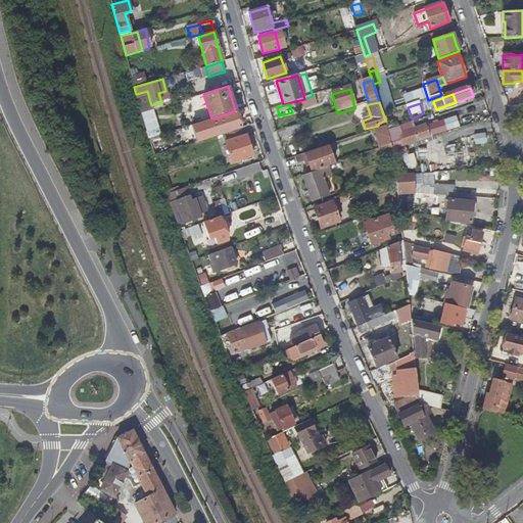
[(242,128),(235,110),(217,117),(220,128),(227,125),(230,132),(242,128)]
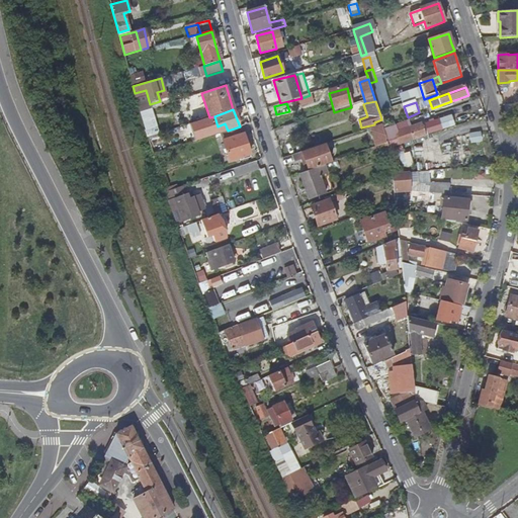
[(214,116),(209,117),(189,123),(195,141),(221,133),(228,131),(225,123),(218,126),(214,116)]
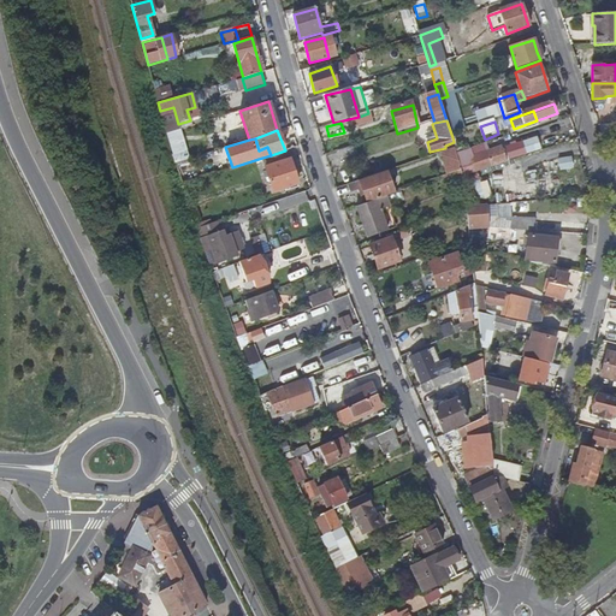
[(355,146),(339,150),(342,159),(357,154),(355,146)]
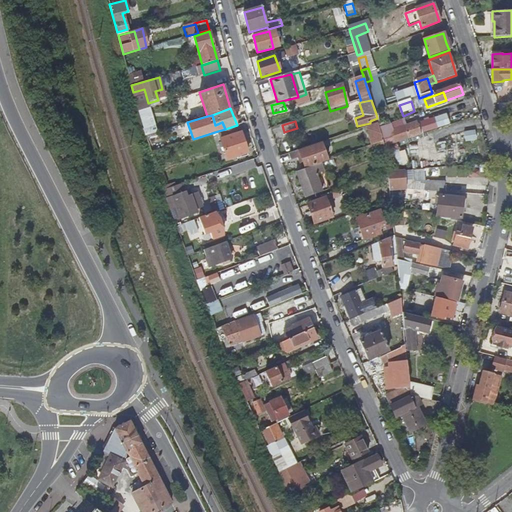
[(378,122),(367,126),(373,144),(384,141),(380,130),(378,122)]
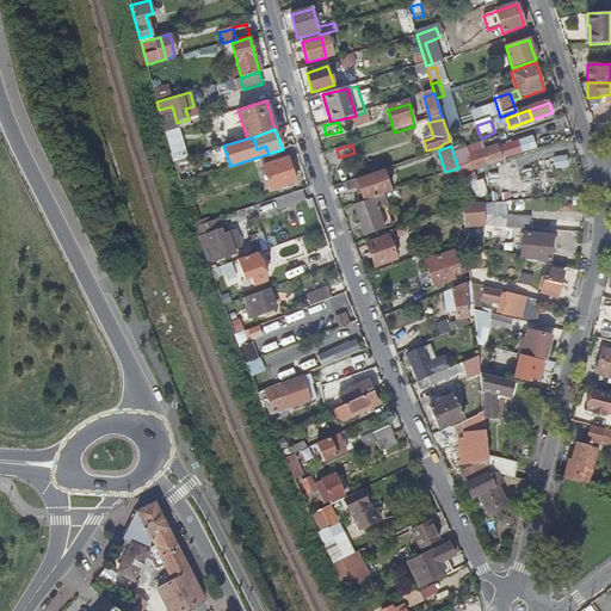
[(285,148),(283,149),(269,154),(260,156),(270,190),(295,181),(285,148)]
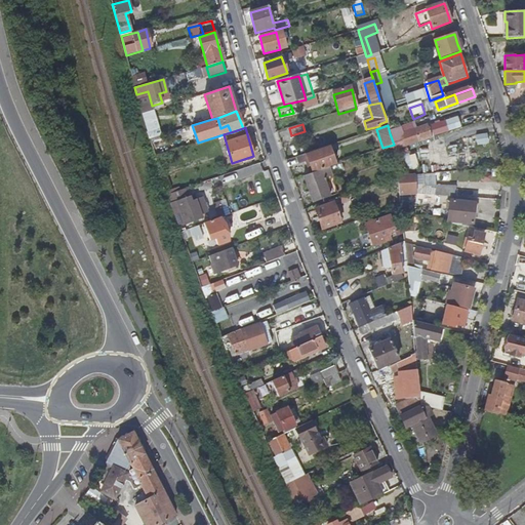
[(422,129),(393,138),(397,149),(426,138),(422,129)]
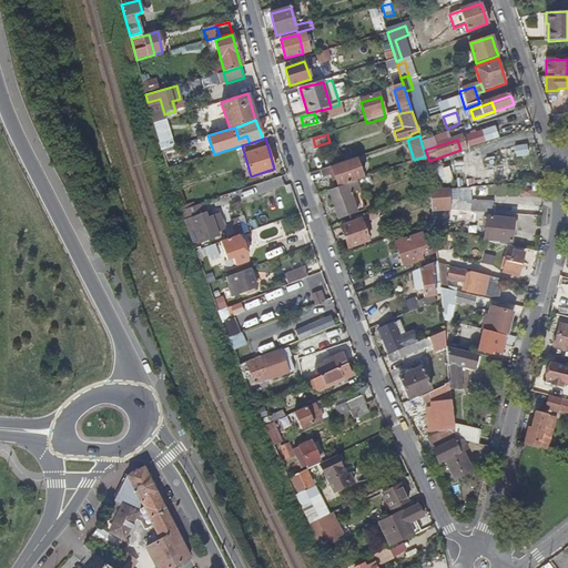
[(526,144),(509,148),(510,156),(527,154),(526,144)]
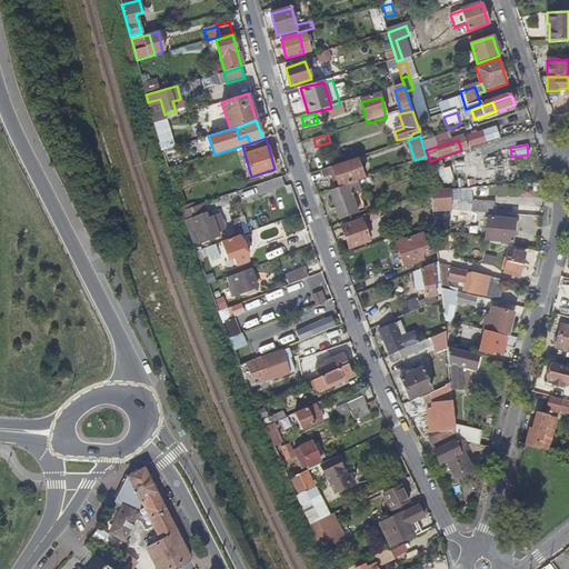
[(357,158),(321,170),(323,178),(335,175),(339,187),(357,181),(363,179),(357,158)]
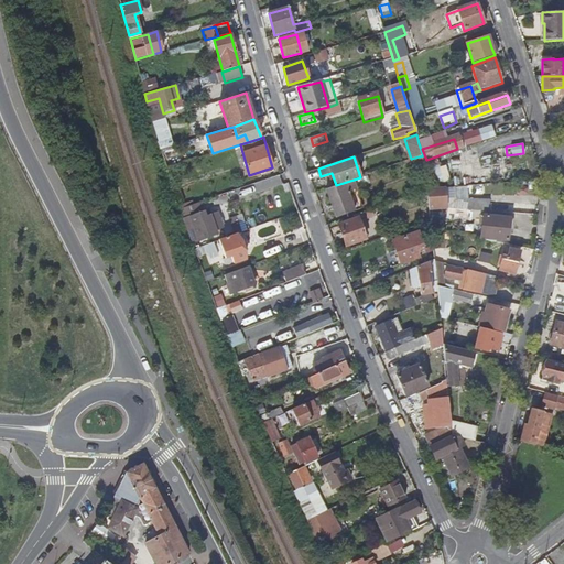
[(336,185),(327,188),(336,218),(355,212),(348,192),(357,188),(354,180),(336,185)]
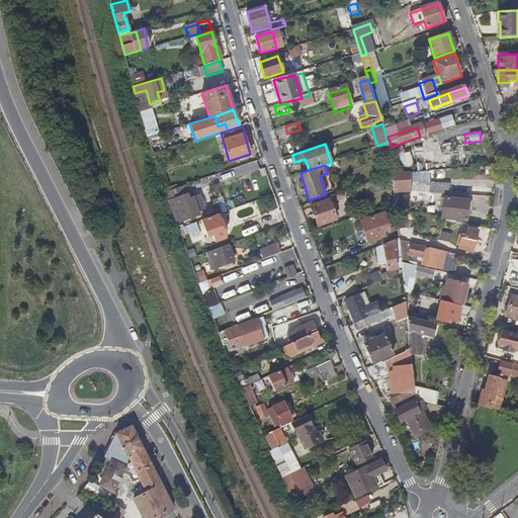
[(320,176),(326,194),(334,191),(328,173),(320,176)]
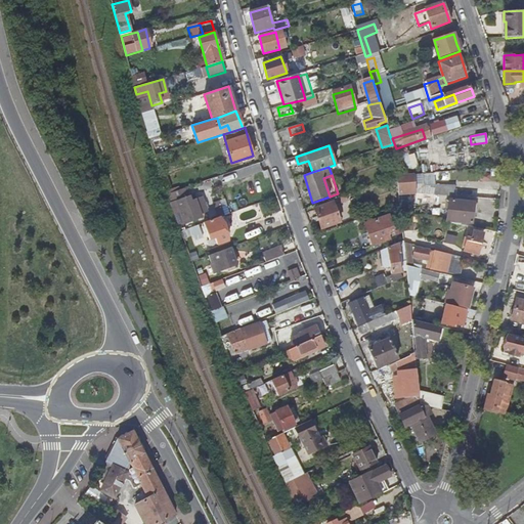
[(397,176),(398,194),(413,195),(413,175),(397,176)]
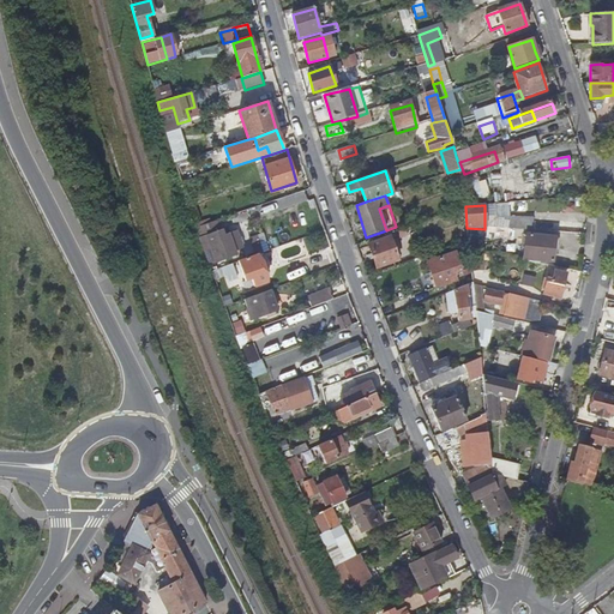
[(489,222),(489,229),(533,232),(533,220),(509,217),(509,222),(489,222)]
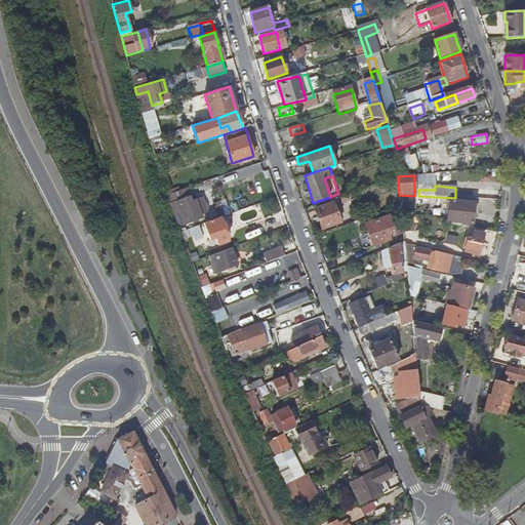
[(187,188),(168,194),(171,204),(191,198),(187,188)]
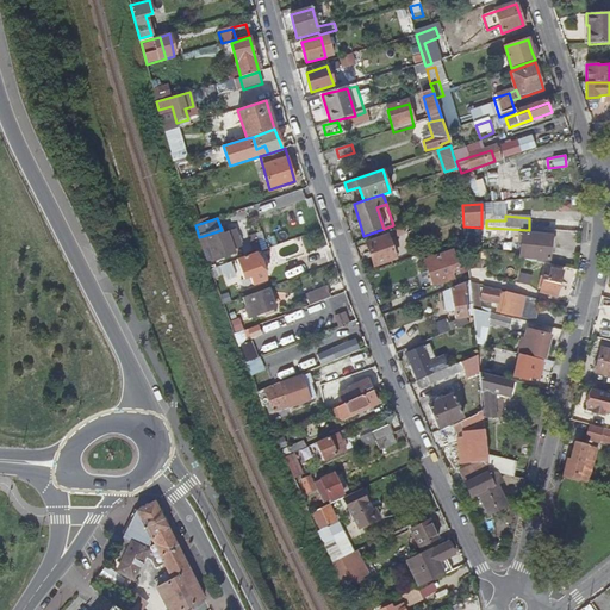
[(403,226),(381,234),(383,236),(366,243),(374,266),(396,259),(387,237),(392,236),(393,238),(404,234),(403,226)]
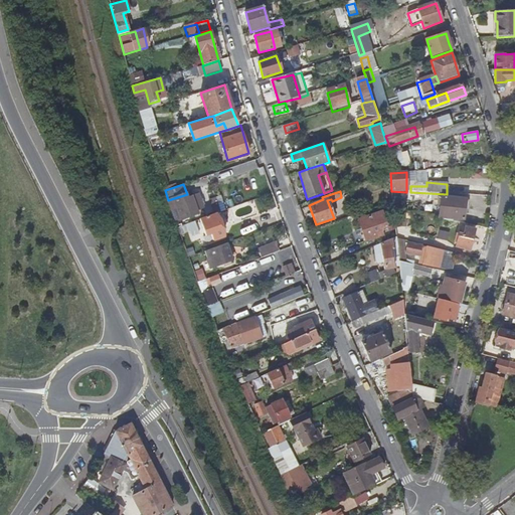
[(187,194),(168,200),(178,227),(195,221),(200,219),(216,213),(219,212),(215,202),(203,206),(199,194),(188,198),(187,194)]
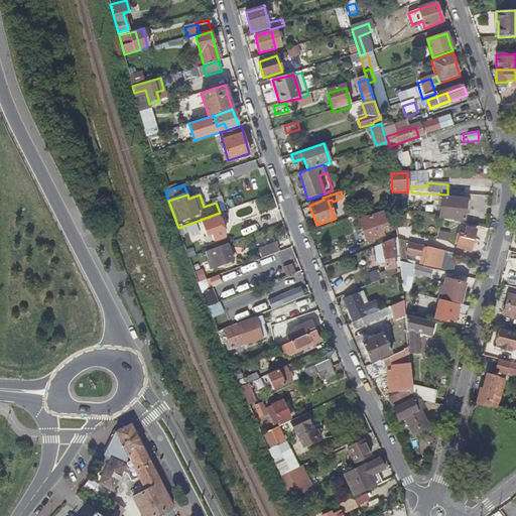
[(443,197),(439,220),(452,222),(452,219),(464,221),(466,210),(470,211),(471,202),(443,197)]
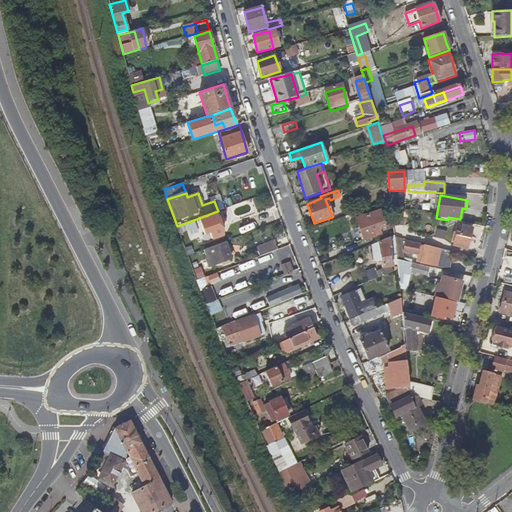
[(404,212),(391,210),(392,219),(402,220),(404,212)]
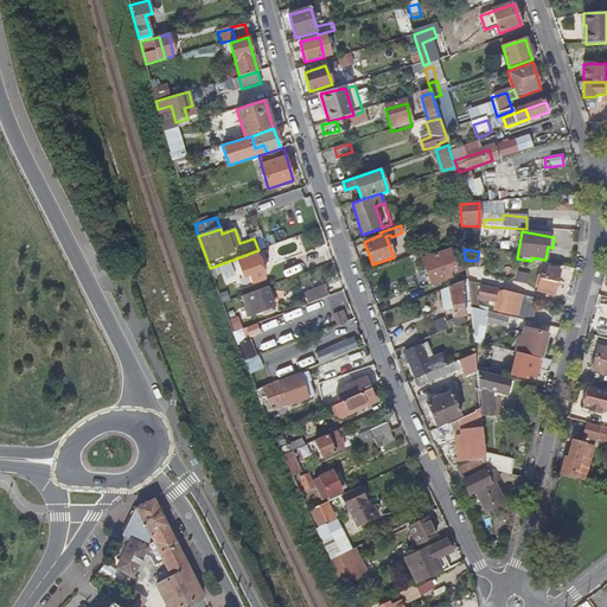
[(255,251),(236,259),(243,278),(249,276),(251,282),(264,278),(255,251)]
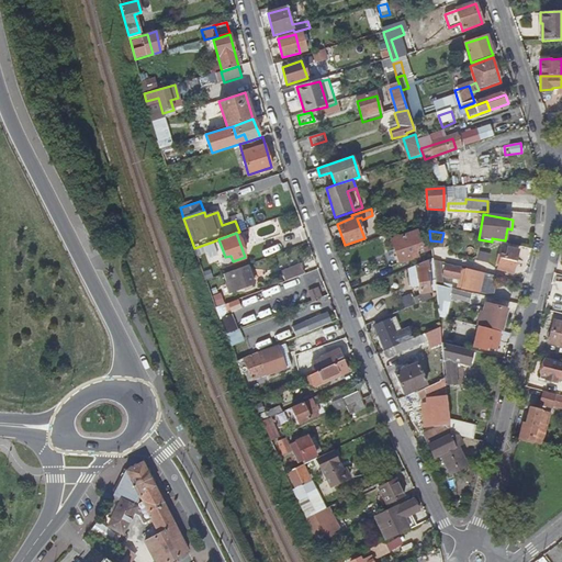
[(391,242),(396,256),(398,263),(425,256),(417,233),(391,242)]
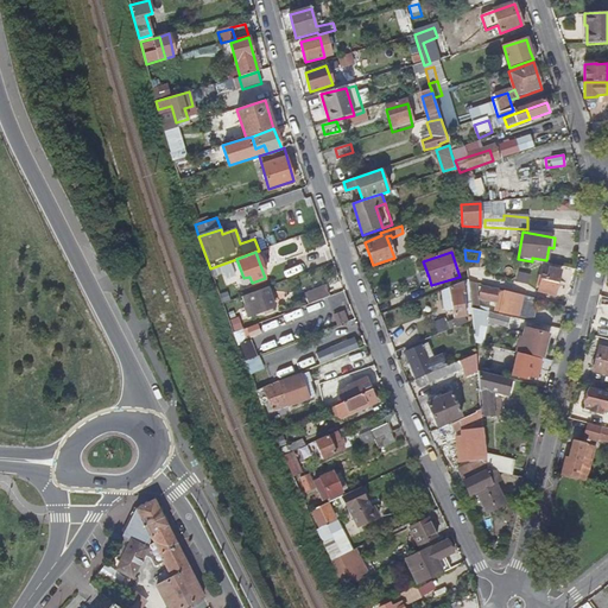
[(230,261),(210,268),(214,277),(233,270),(230,261)]
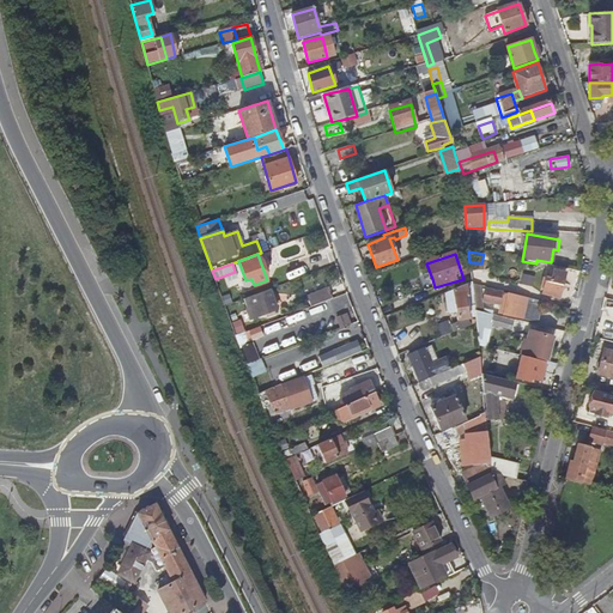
[(565,273),(554,271),(552,279),(546,278),(542,295),(559,298),(565,273)]
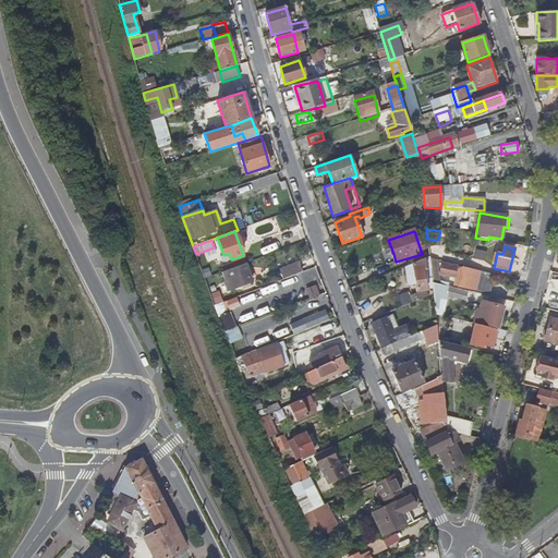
[(396,262),(393,254),(384,258),(386,265),(396,262)]
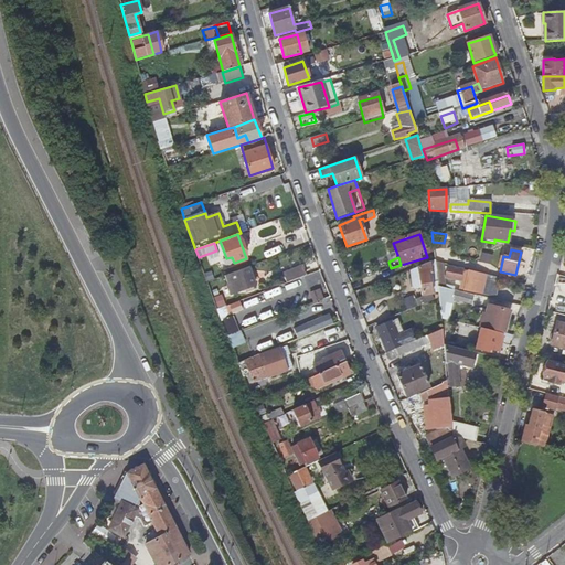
[(435,262),(417,268),(420,298),(430,296),(428,276),(435,262)]
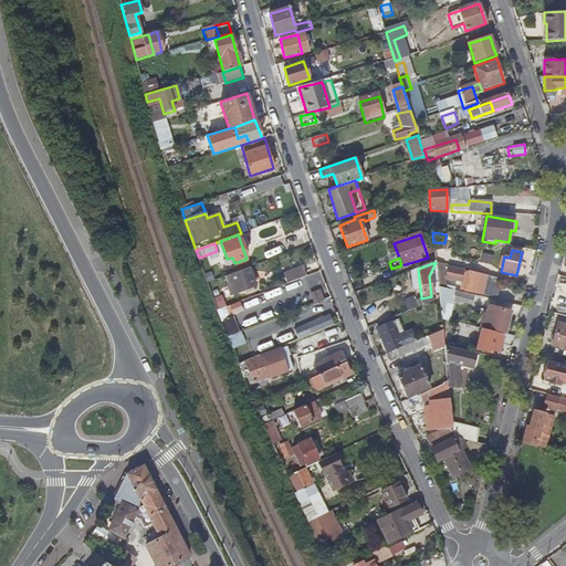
[(289,270),(292,281),(307,274),(303,264),(289,270)]
